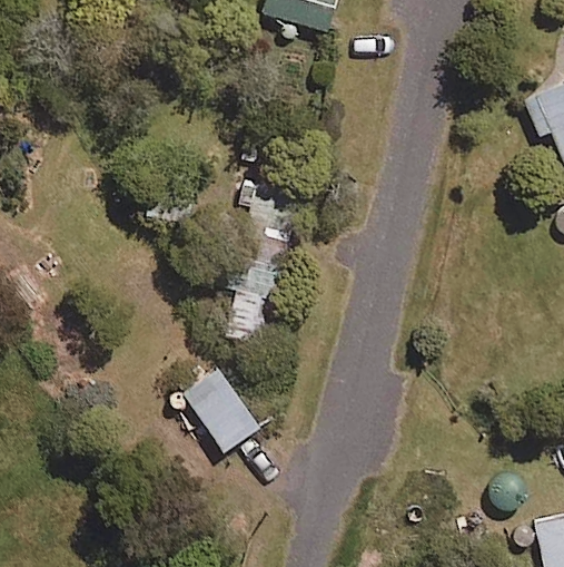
[(338,0),(266,0),(263,12),(328,32),(338,0)]
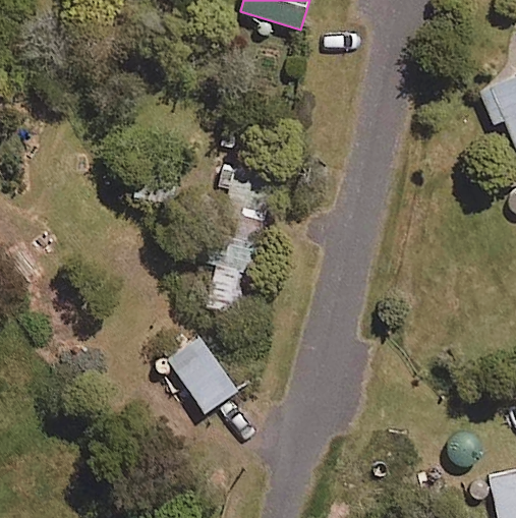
[(515,78),(480,95),(496,130),(510,124),(515,137),(515,78)]
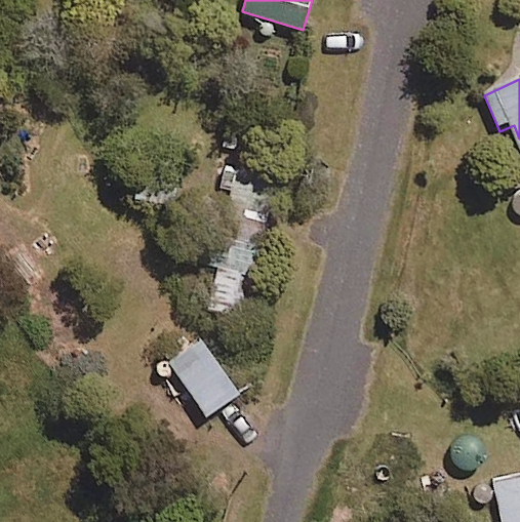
[(250,315),(260,212),(222,208),(212,311),(250,315)]
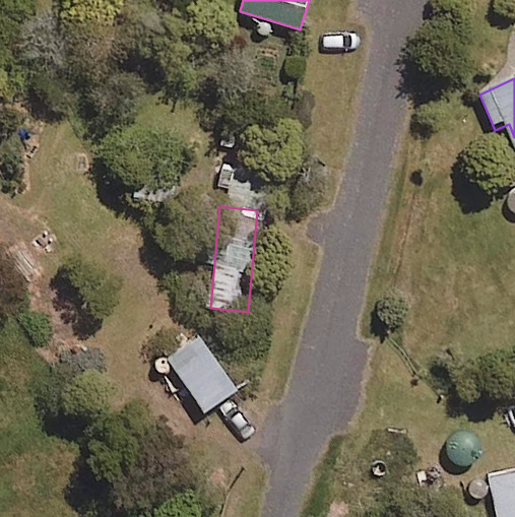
[(237,389),(194,328),(161,351),(203,412),(237,389)]
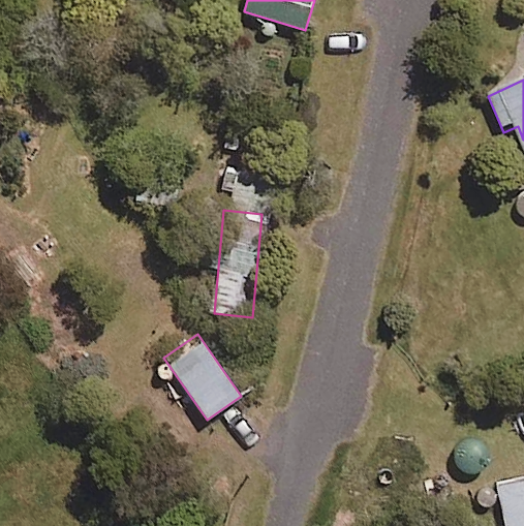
[(523,478),(497,485),(505,525),(523,525),(523,478)]
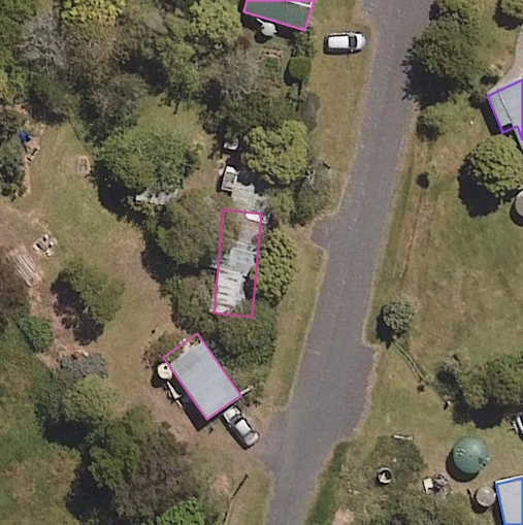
All buildings are outlined.
